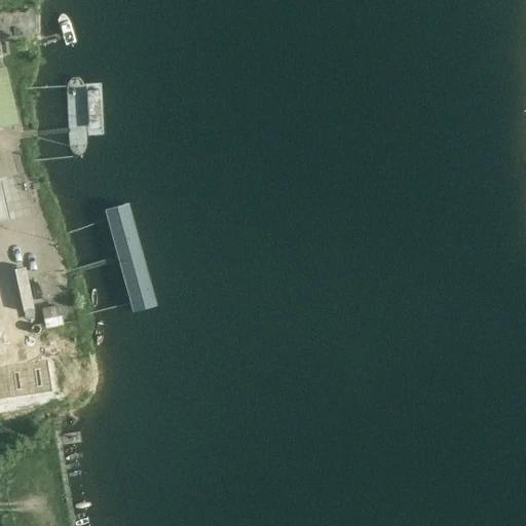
[(69,132),(69,149),(72,153),(78,155),(83,154),(87,149),(85,78),(67,79),(69,132)]
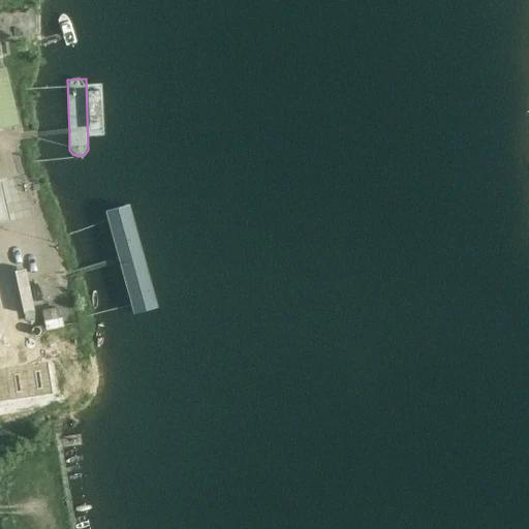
[(0,179),(0,220),(13,218),(4,179),(0,179)]
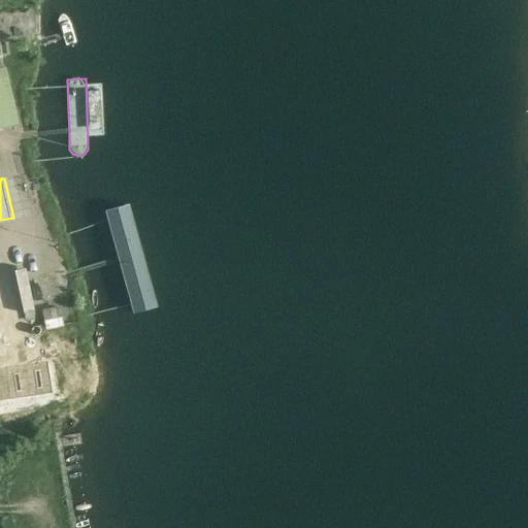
[(159,309),(132,205),(104,212),(131,317),(159,309)]
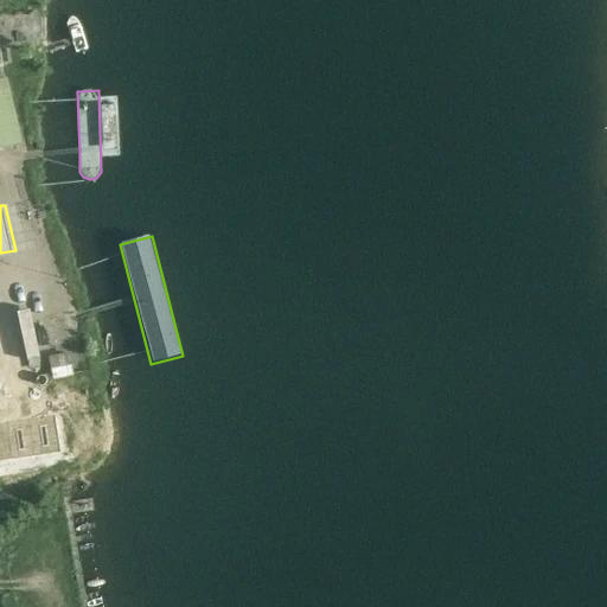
[(70,374),(66,356),(50,359),(53,377),(70,374)]
